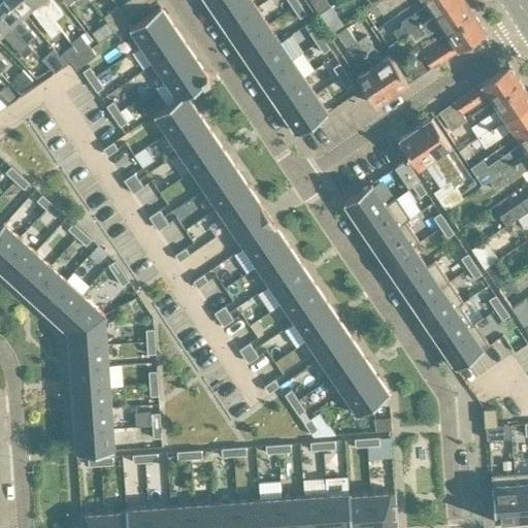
[(11,0),(0,0),(0,14),(26,43),(35,34),(19,17),(24,13),(11,0)]
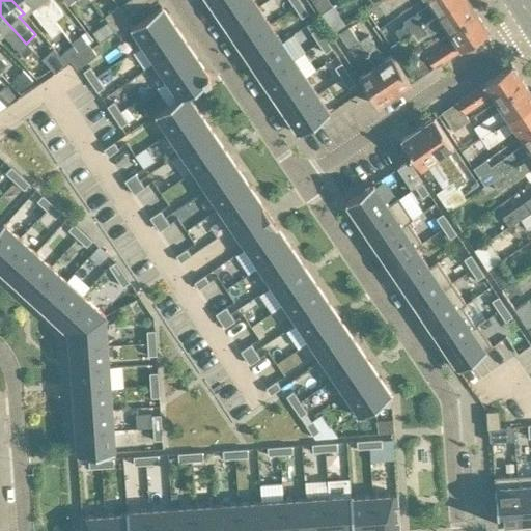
[(38,0),(11,0),(24,14),(30,9),(52,38),(62,30),(54,20),(38,0)]
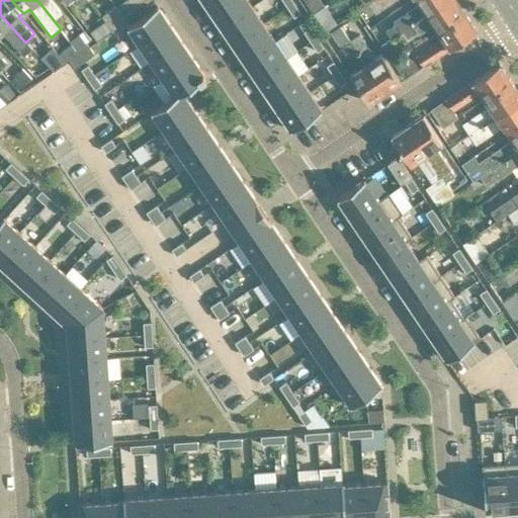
[(37,0),(53,19),(62,12),(52,0),(37,0)]
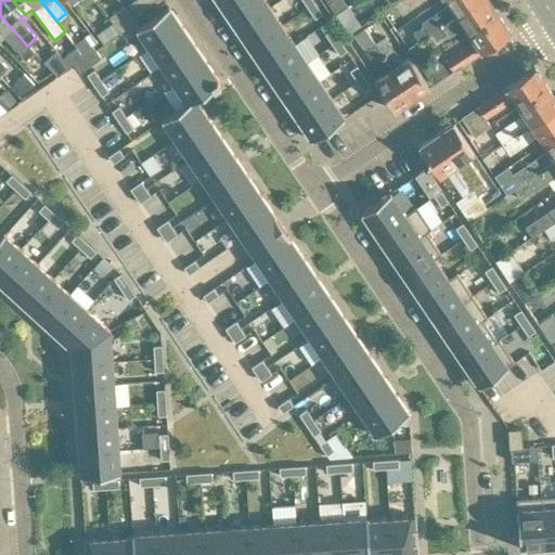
[(134,0),(129,4),(137,15),(159,0),(134,0)]
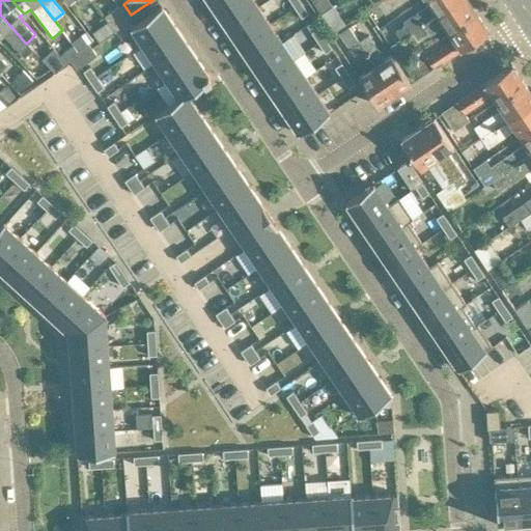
[(207,0),(214,9),(227,0),(207,0)]
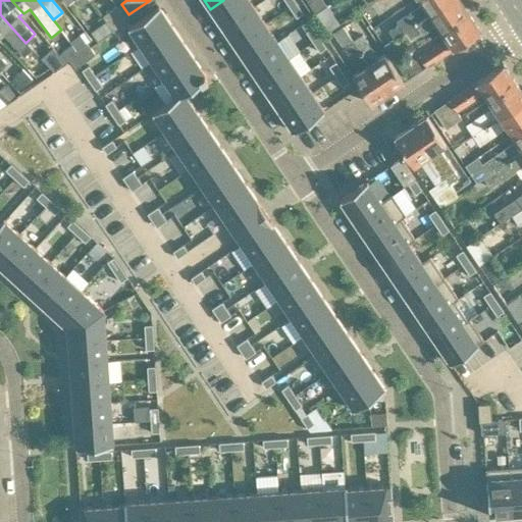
[(223,0),(210,9),(222,27),(253,5),(249,0),(223,0)]
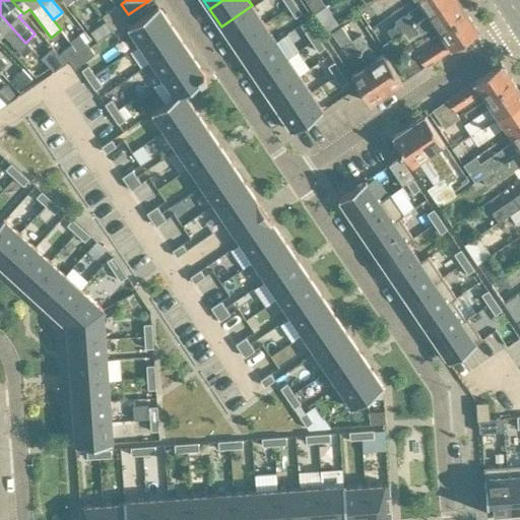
[(448,0),(417,0),(420,4),(396,21),(398,24),(387,33),(391,39),(448,0)]
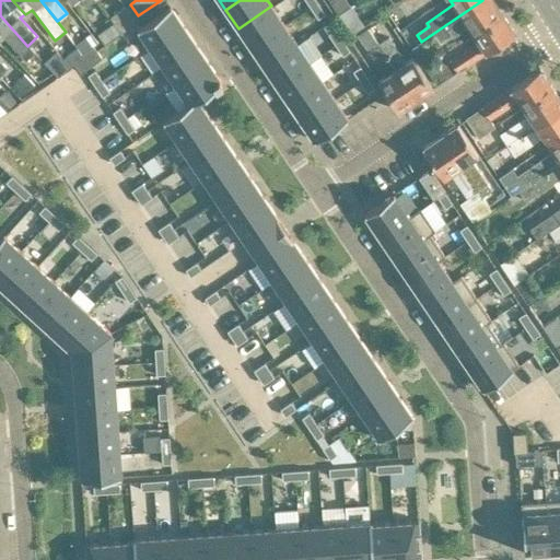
[(493,0),(482,0),(433,33),(441,44),(468,26),(473,34),(503,14),(493,0)]
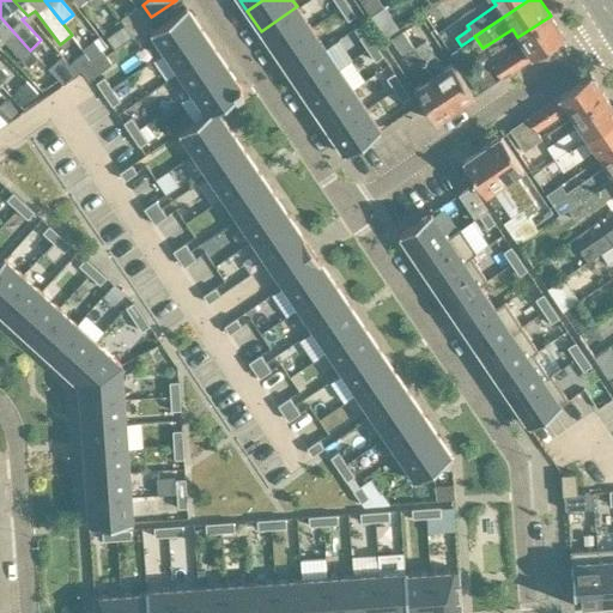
[(347,2),(340,8),(347,20),(356,14),(347,2)]
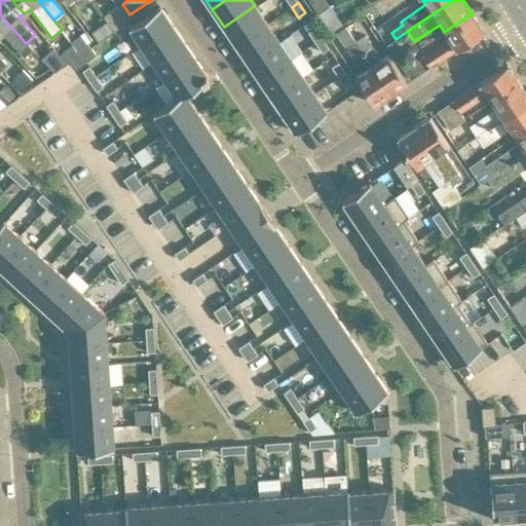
[(160,5),(128,27),(141,45),(172,24),(160,5)]
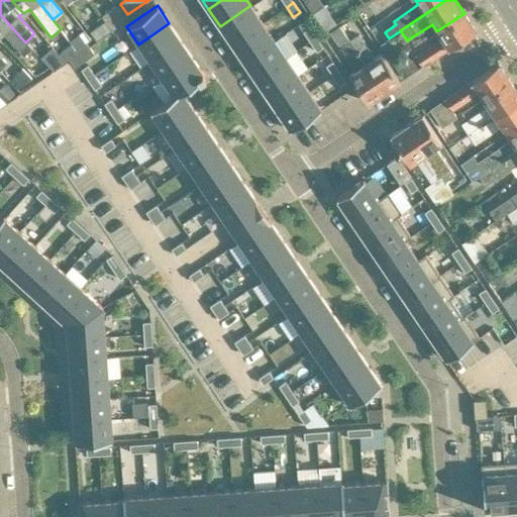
[(263,22),(250,5),(220,26),(232,43),(263,22)]
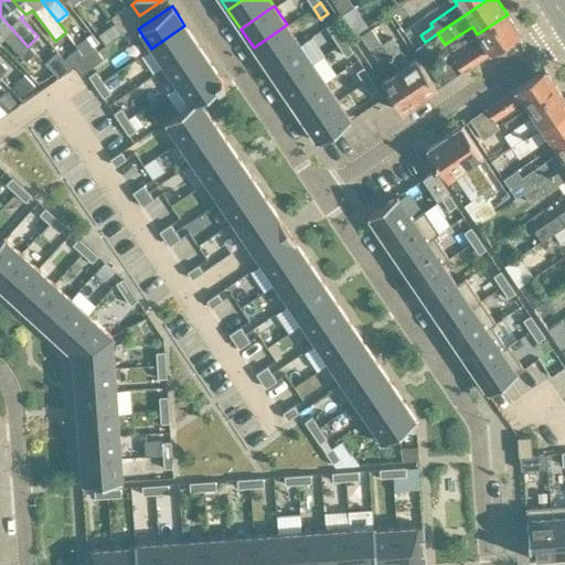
[(125,7),(112,17),(115,22),(123,33),(137,23),(134,19),(126,8),(125,7)]
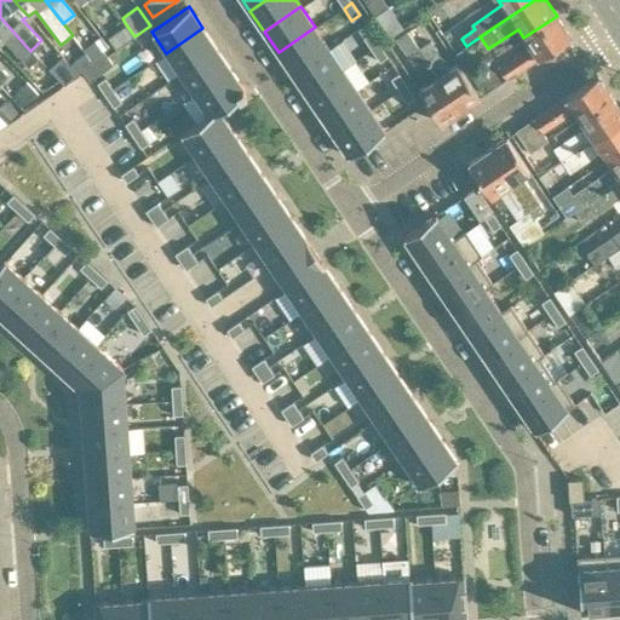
[(570,35),(557,16),(523,38),(529,46),(499,67),(506,79),(570,35)]
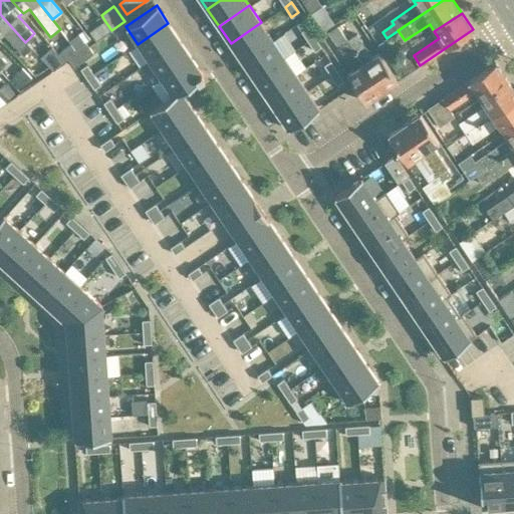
[(30,47),(25,42),(0,14),(0,34),(3,32),(23,53),(30,47)]
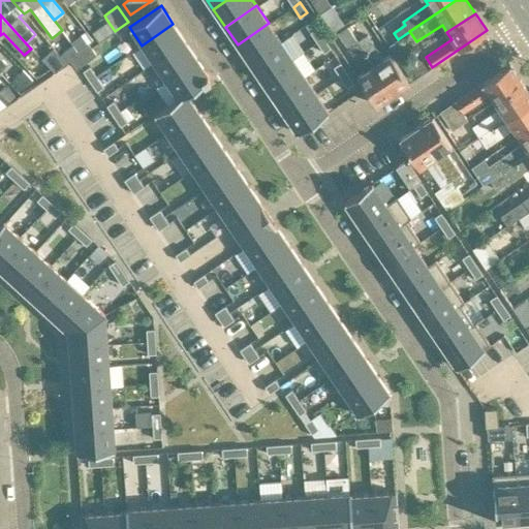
[(337,17),(322,26),(329,35),(343,25),(337,17)]
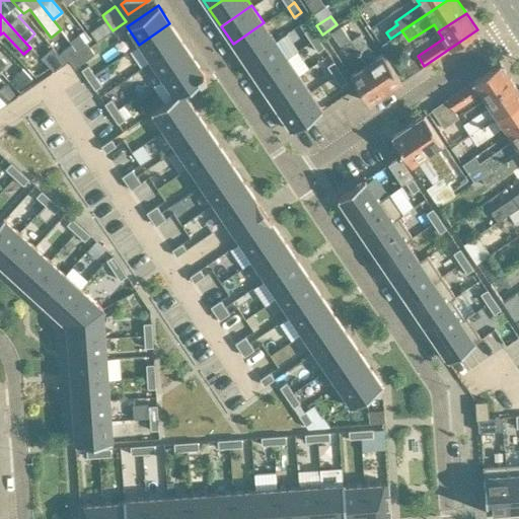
[(105,20),(89,31),(96,42),(113,30),(105,20)]
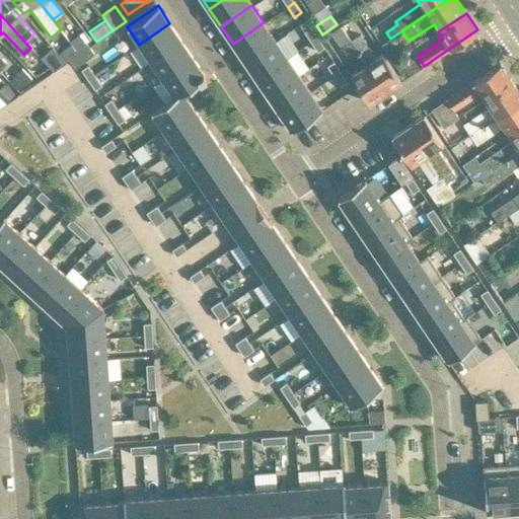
[(264,22),(233,44),(244,61),(276,41),(264,22)]
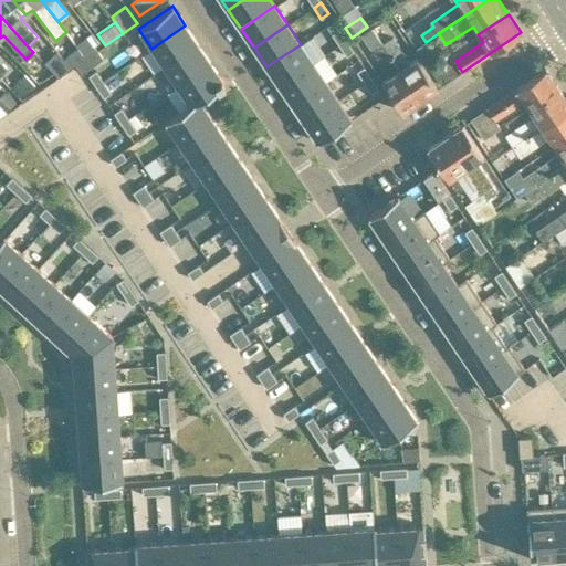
[(199,45),(185,25),(152,49),(165,67),(199,45)]
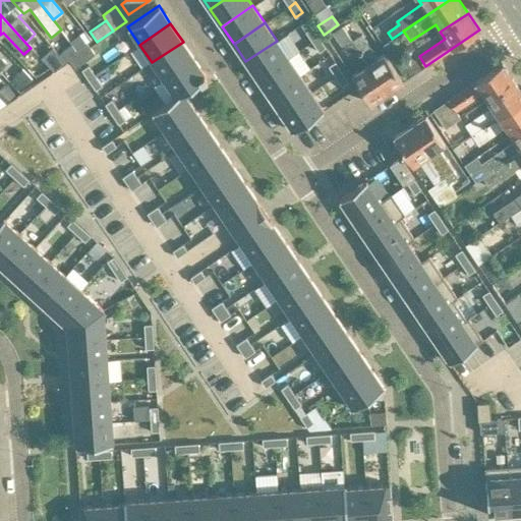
[(359,85),(370,103),(388,92),(353,41),(343,25),(334,32),(358,69),(351,74),(359,85)]
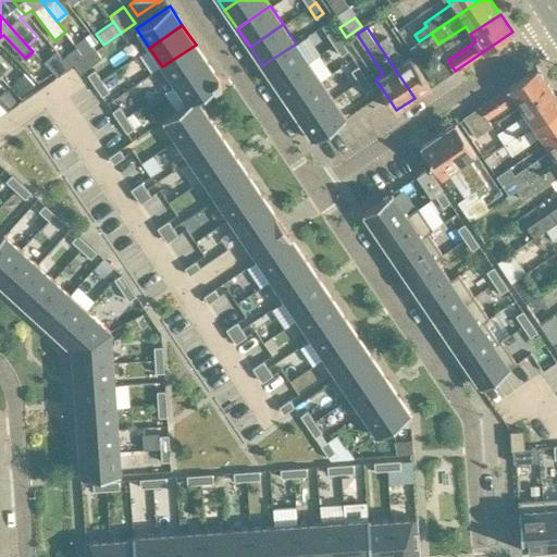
[(333,28),(326,34),(333,45),(341,39),(333,28)]
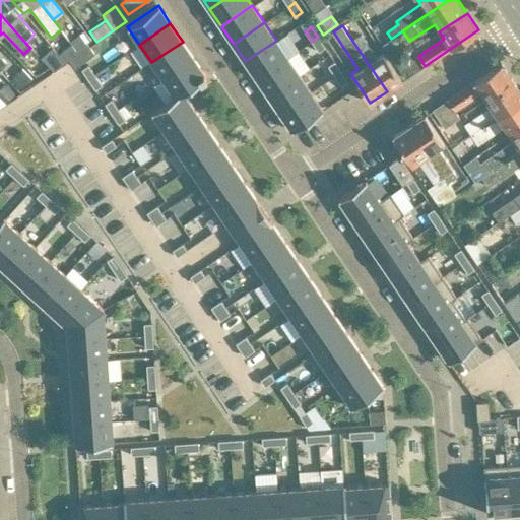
[(69,41),(71,44),(75,49),(85,42),(89,39),(83,29),(69,41)]
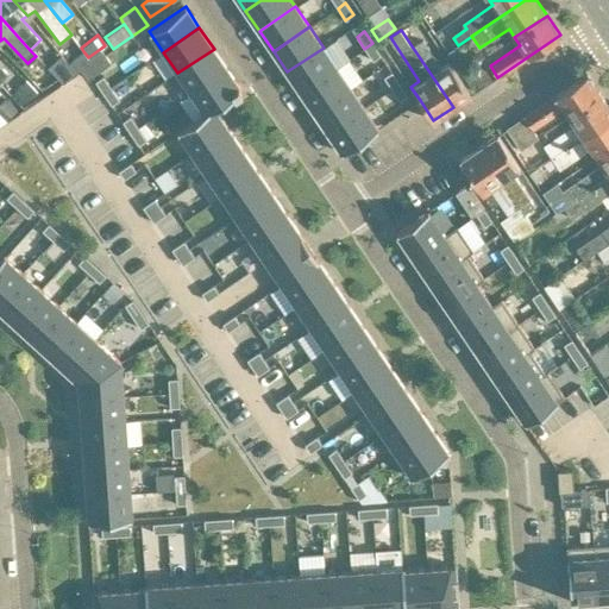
[(324,48),(287,71),(301,92),(347,61),(349,60),(334,39),(324,48)]
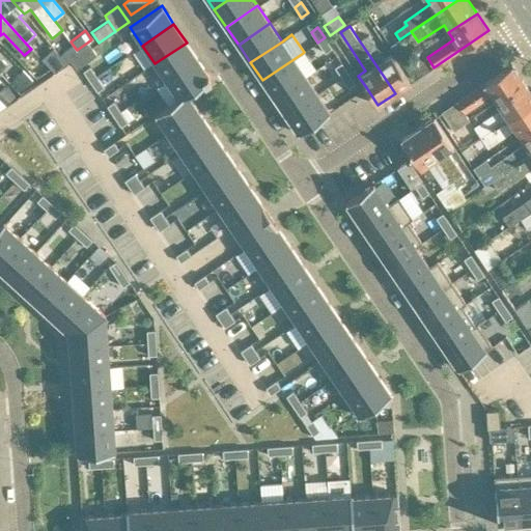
[(369,35),(360,42),(395,93),(411,83),(391,54),(385,58),(369,35)]
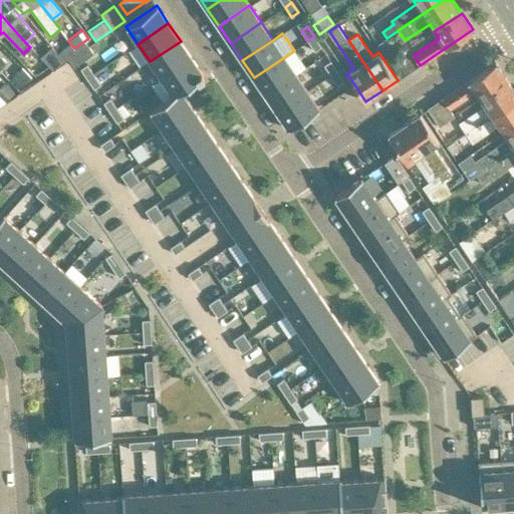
[(314,36),(307,41),(314,51),(321,46),(314,36)]
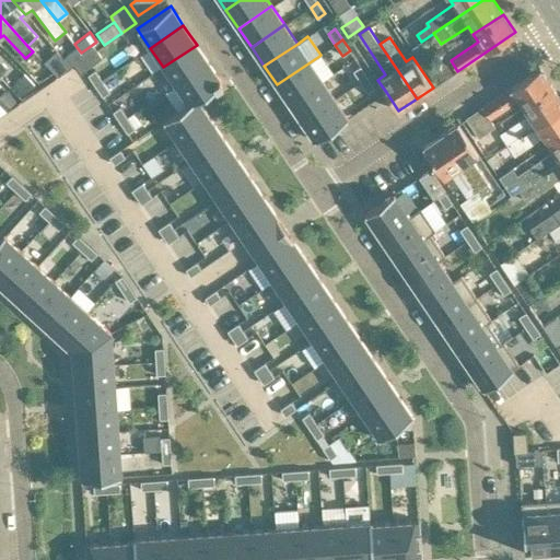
[(81,53),(77,47),(62,58),(71,68),(74,65),(81,73),(102,58),(96,50),(92,45),(81,53)]
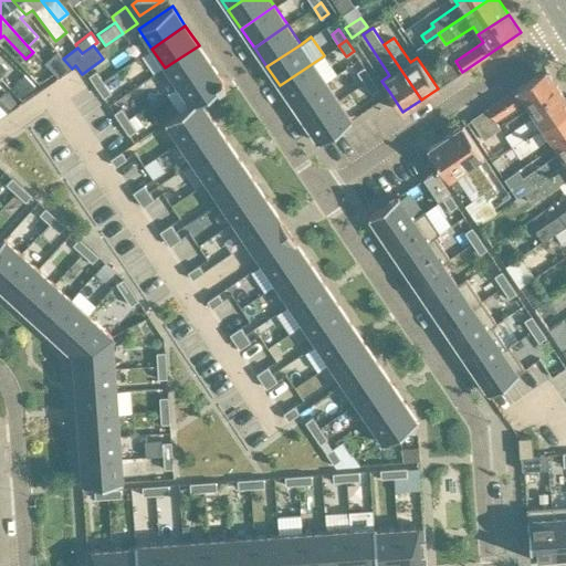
[(165,67),(178,87),(211,64),(199,45),(165,67)]
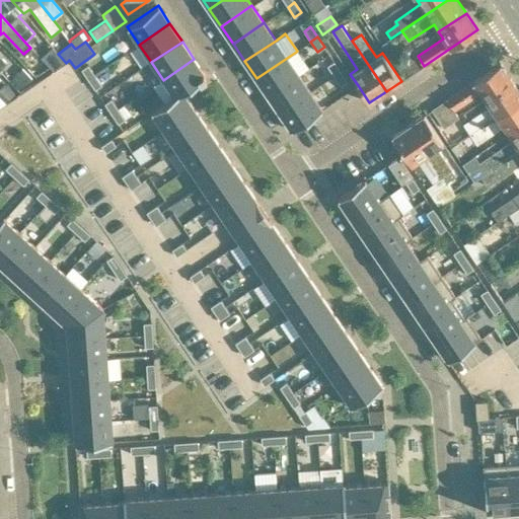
[(53,48),(42,58),(50,67),(54,71),(66,63),(58,54),(53,48)]
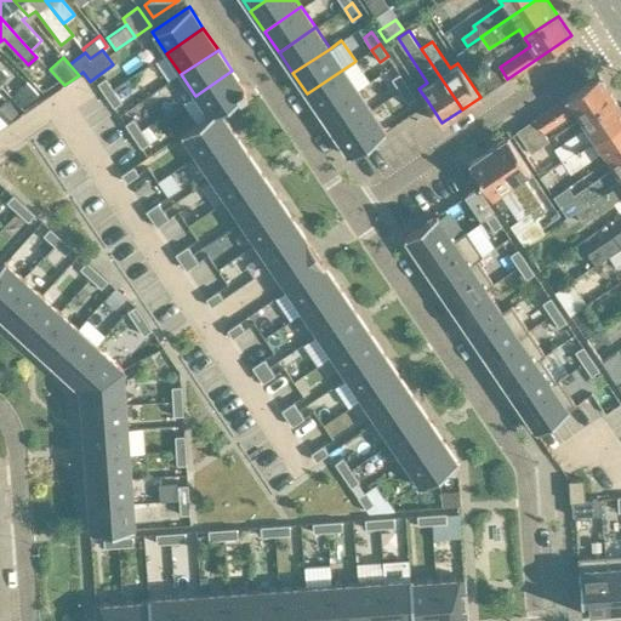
[(354,62),(307,93),(320,114),(358,90),(368,83),(354,62)]
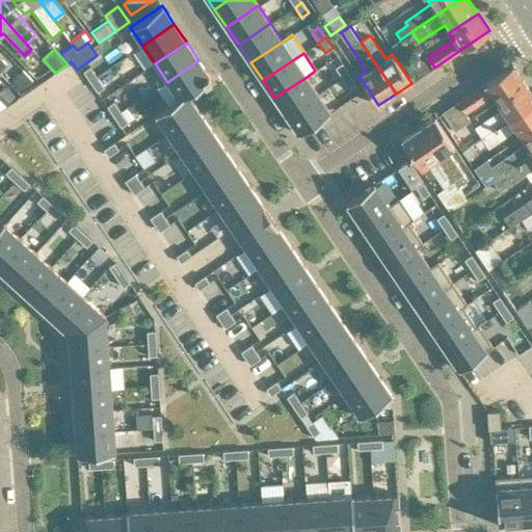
[(198,60),(167,82),(179,99),(179,100),(187,95),(211,79),(198,60)]
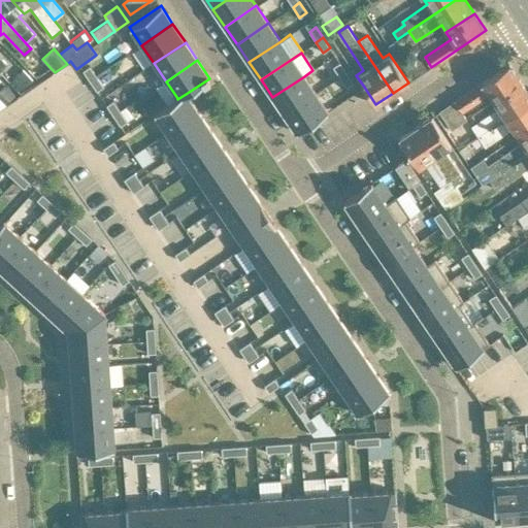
[(339,62),(332,66),(339,76),(347,72),(339,62)]
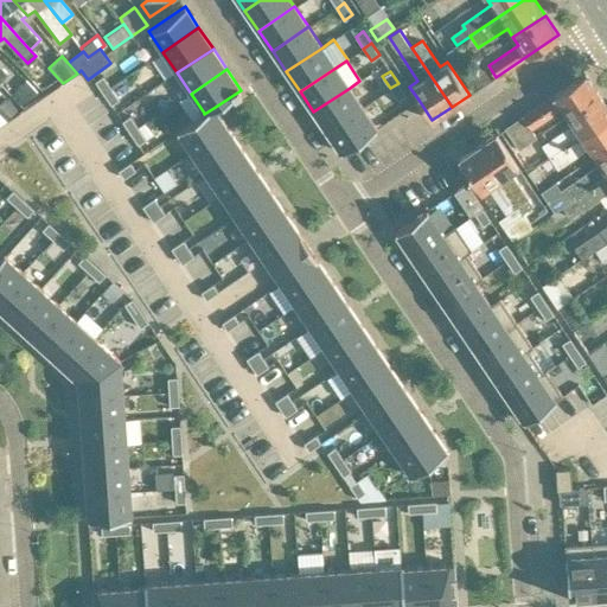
[(562,108),(568,117),(599,95),(585,74),(504,128),(519,149),(538,136),(532,127),(562,108)]
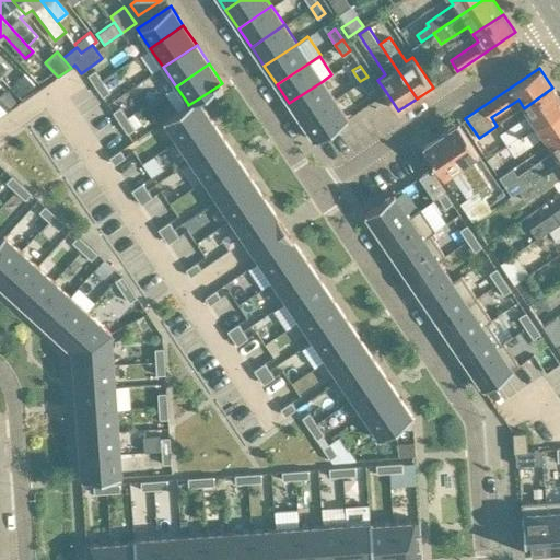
[(95,70),(88,74),(95,85),(102,81),(95,70)]
